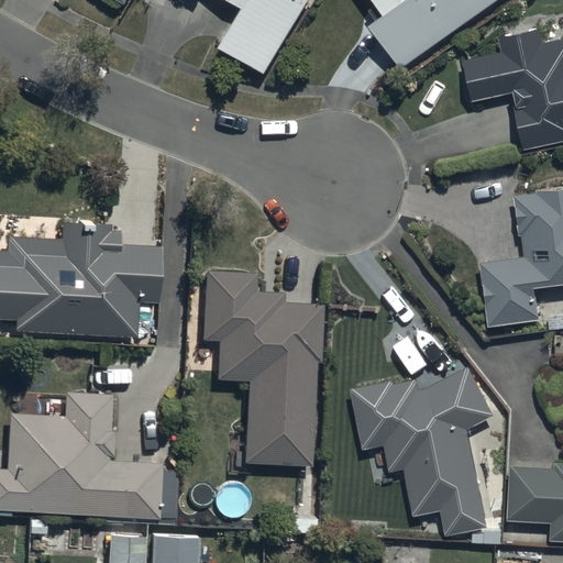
[(234,0),(245,6),(221,50),(267,75),(308,0),(234,0)]
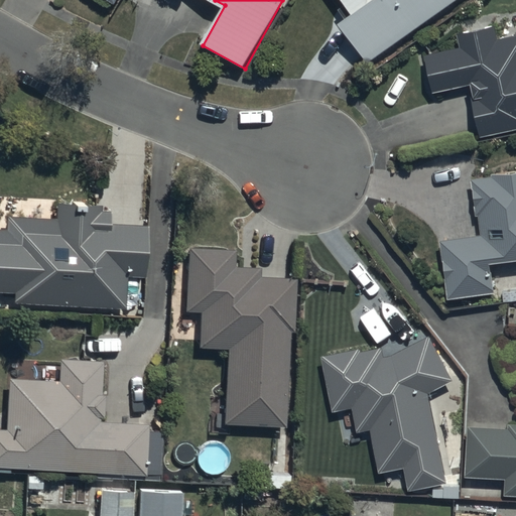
[(341,0),(353,16),(343,23),(368,60),(454,0),(341,0)]
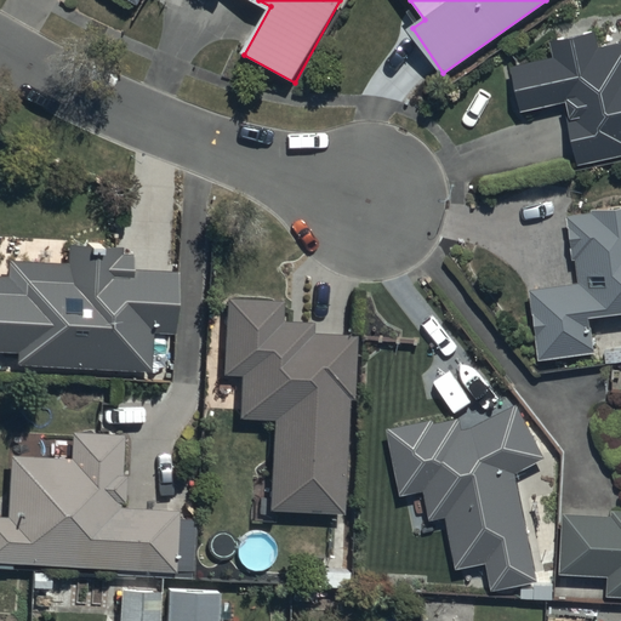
[(565,102),(577,164),(620,154),(620,44),(600,49),(598,32),(551,41),(553,58),(511,67),(520,112),(565,102)]
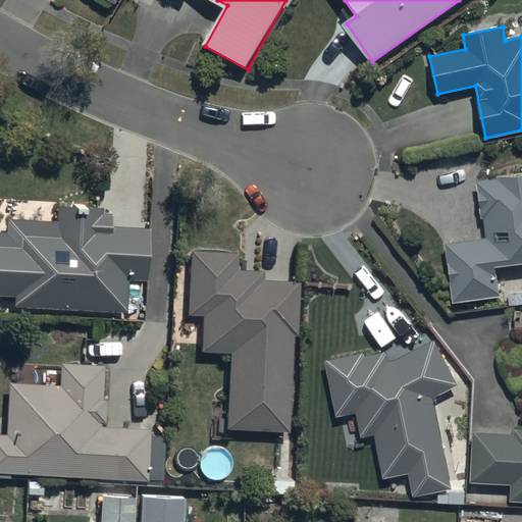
[(487,237),(445,242),(453,304),(501,298),(497,267),(521,263),(521,172),(477,179),(482,219),(485,219),(487,237)]
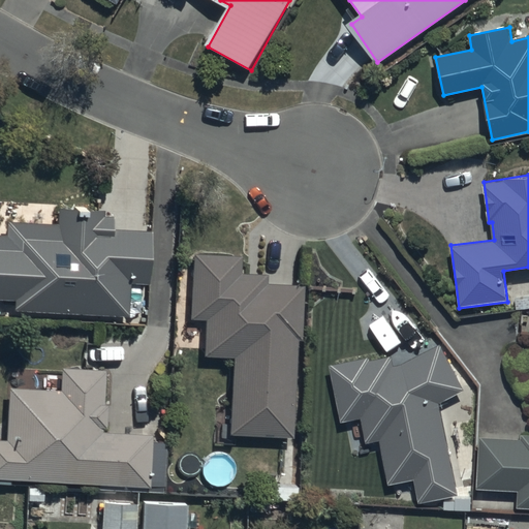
[(58,224),(7,222),(7,237),(0,236),(0,299),(16,301),(16,312),(129,317),(130,284),(150,285),(153,232),(114,230),(115,217),(105,217),(105,212),(59,210),(58,224)]
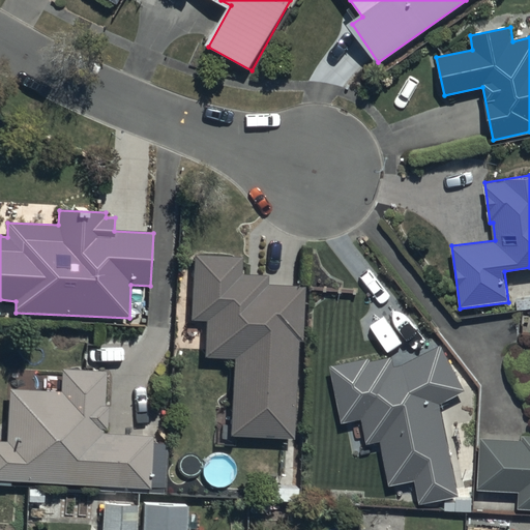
[(240,259),(192,257),(189,321),(203,322),(202,358),(232,359),(229,437),(293,438),(296,343),(300,343),(302,287),(267,286),(267,276),(240,276),(240,259)]
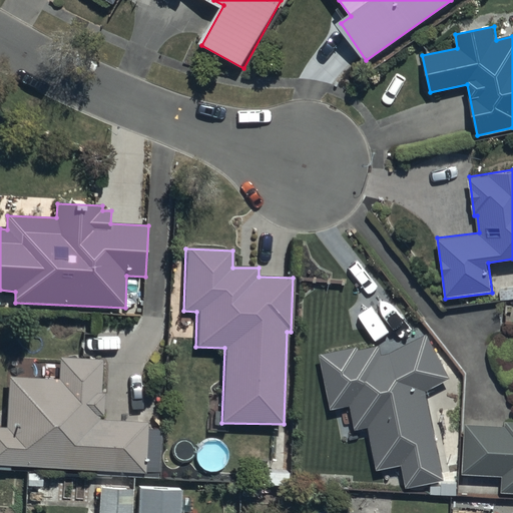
[(360,346),(320,354),(332,408),(350,404),(355,428),(366,426),(377,470),(402,464),(407,487),(447,478),(427,392),(450,379),(426,335),(384,355),(379,346),(361,349),(360,346)]
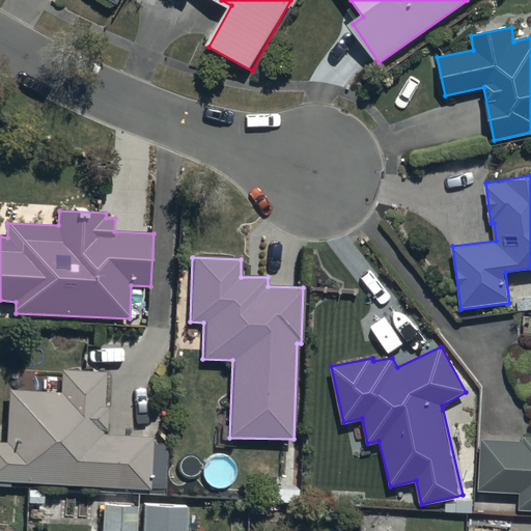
[(106,372),(64,370),(63,394),(10,392),(8,442),(0,441),(0,483),(167,493),(169,437),(108,434),(109,409),(104,409),(106,372)]
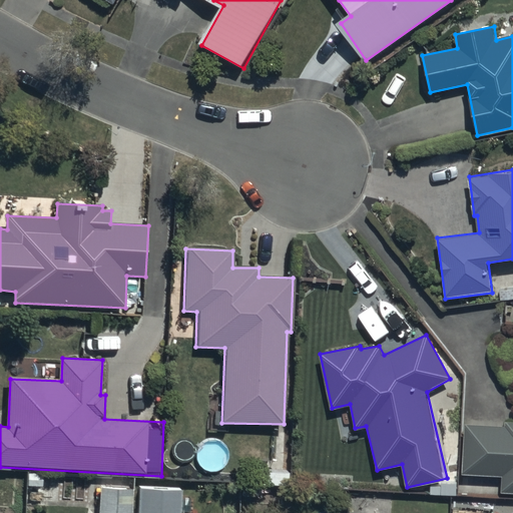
[(507,427),(466,425),(464,475),(504,477),(503,492),(512,492),(512,423),(507,423),(507,427)]
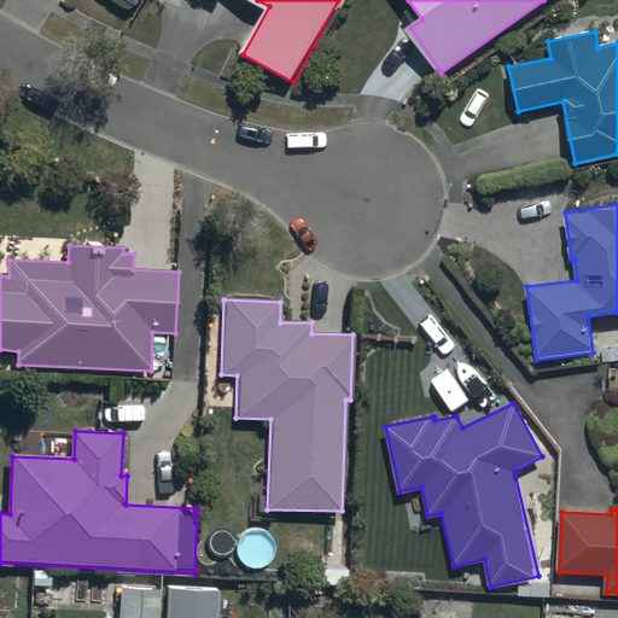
[(153,617),(155,589),(120,588),(118,617),(153,617)]
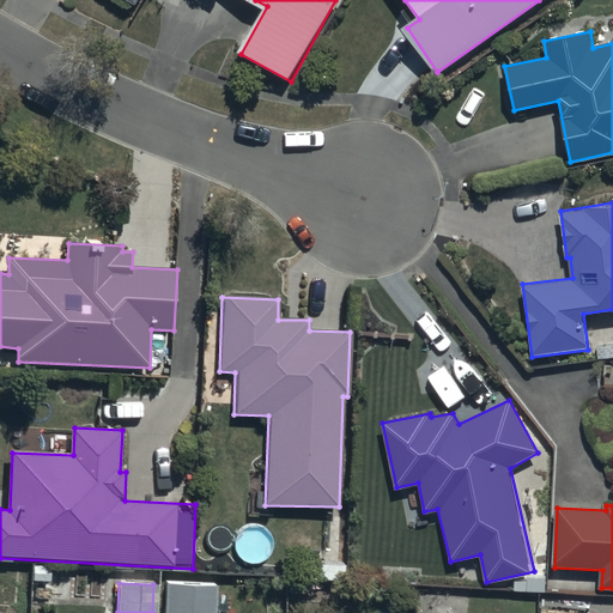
[(213,612),(214,586),(164,583),(162,612),(213,612)]
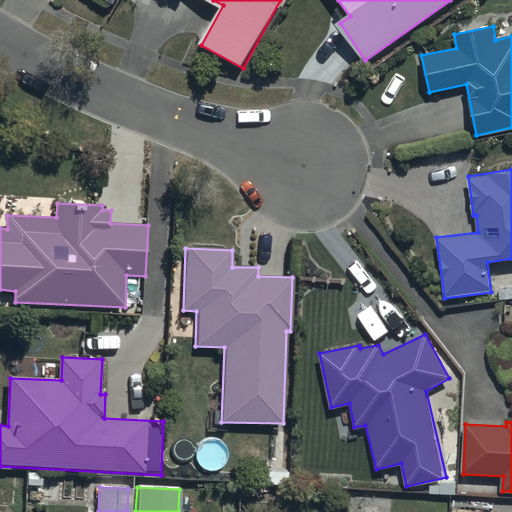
All buildings are outlined.
